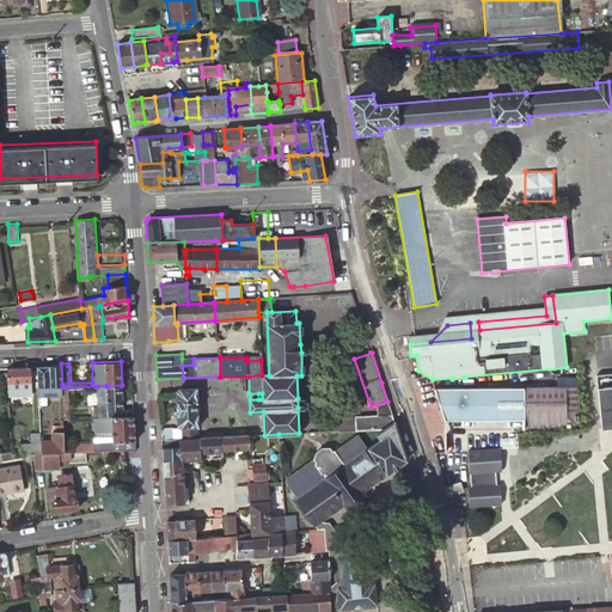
[(51,365),(37,366),(38,395),(56,395),(55,385),(62,384),(61,363),(51,365)]
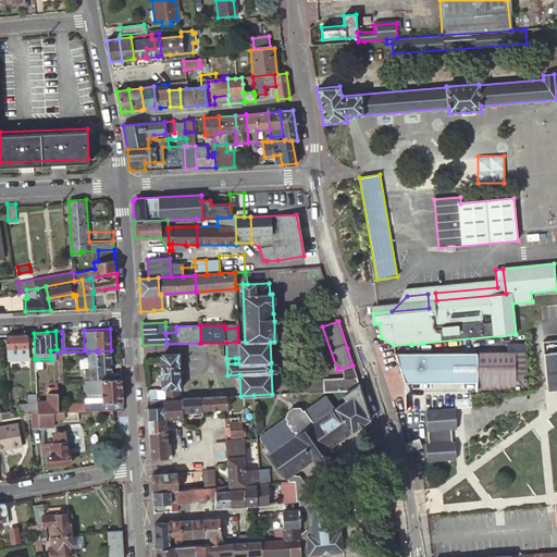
[(28,333),(7,334),(8,346),(8,359),(29,358),(28,346),(29,346),(28,333)]
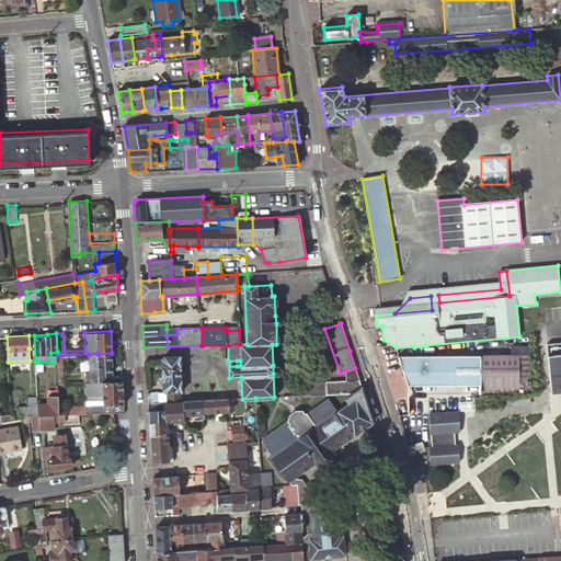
[(560,341),(547,343),(551,391),(560,390),(560,341)]
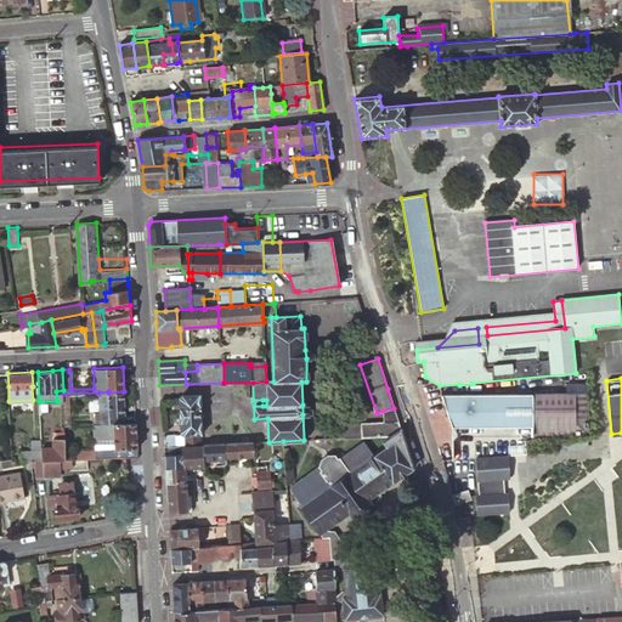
[(116,423),(122,423),(120,414),(125,414),(124,391),(108,393),(108,391),(99,393),(99,402),(105,401),(109,401),(109,414),(107,414),(107,418),(111,418),(111,423),(116,423)]
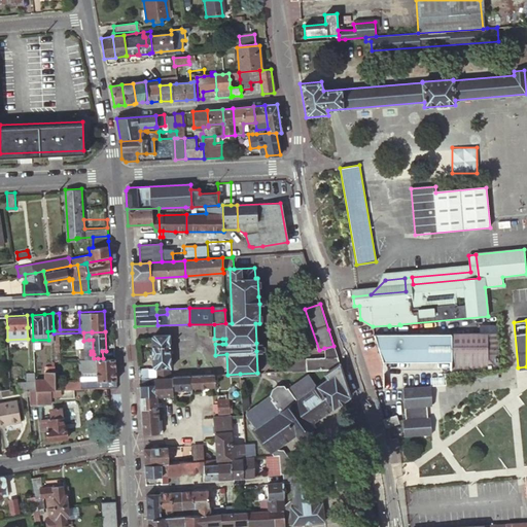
[(157,378),(169,378),(169,367),(171,367),(170,356),(169,356),(169,346),(170,346),(170,334),(153,335),(151,337),(152,365),(154,369),(156,369),(157,378)]
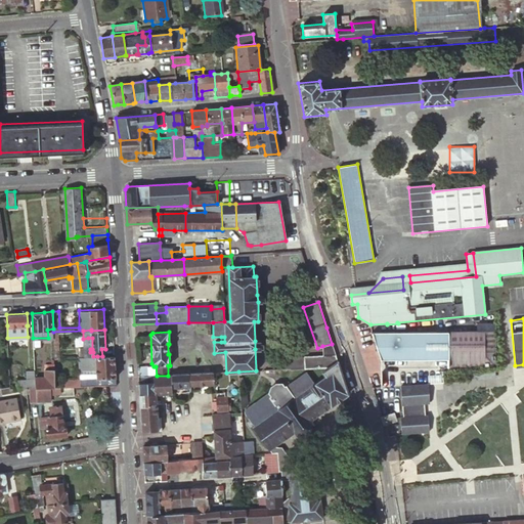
[(427,367),(447,367),(496,366),(496,332),(447,332),(374,333),(374,378),(427,377),(427,367)]
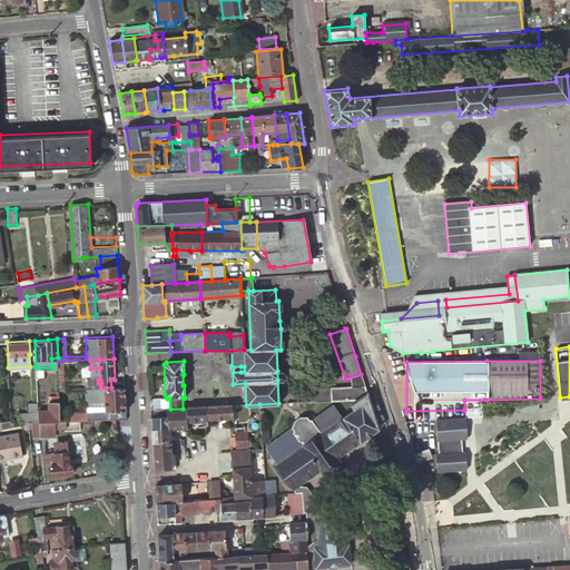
[(360,399),(367,393),(361,374),(351,376),(352,387),(311,389),(312,402),(316,401),(332,401),(360,399)]
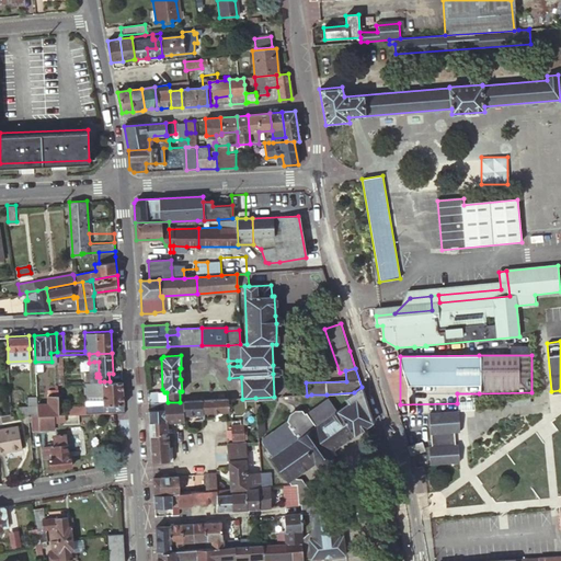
[(124,403),(123,380),(110,381),(104,381),(104,396),(96,396),(96,403),(104,403),(105,405),(124,403)]
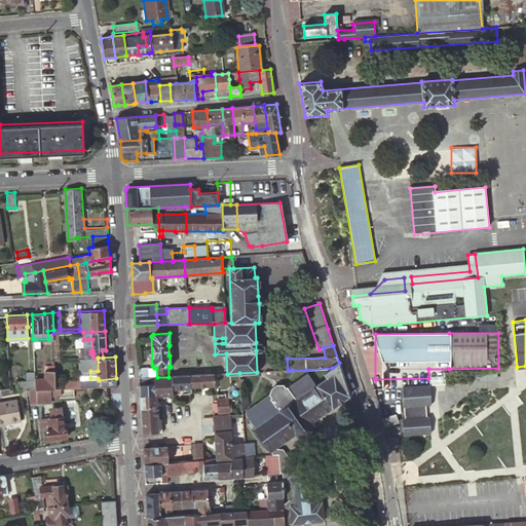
[(49,388),(55,388),(54,360),(45,361),(46,370),(44,370),(45,376),(34,377),(35,378),(35,389),(37,389),(49,388)]
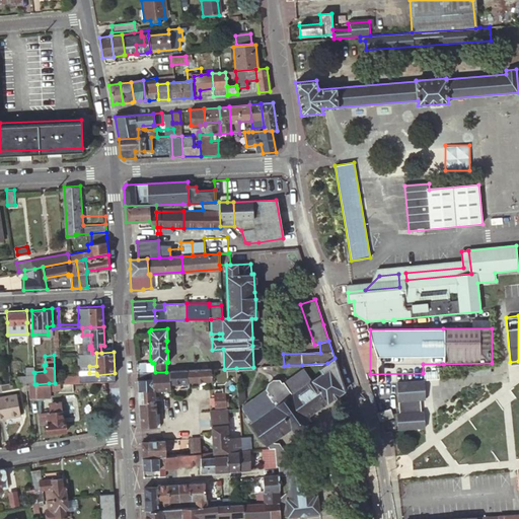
[(54,355),(55,383),(67,383),(67,365),(61,365),(60,355),(54,355)]
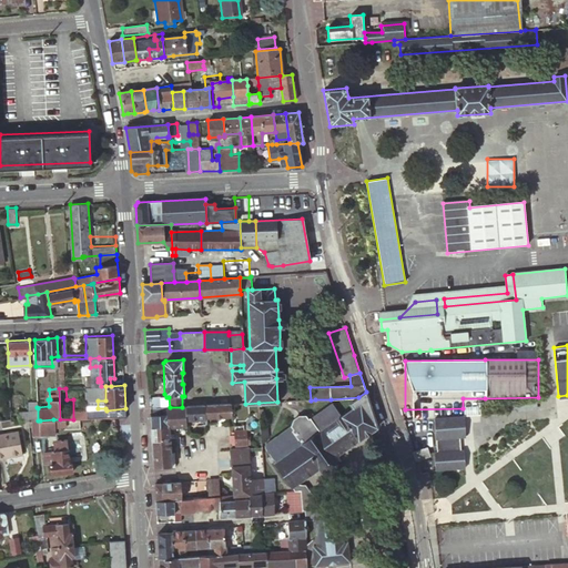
[(337,456),(377,427),(366,392),(358,397),(351,403),(354,408),(321,432),(311,418),(308,419),(306,416),(300,416),(293,419),(292,426),(270,442),(269,447),(293,487),(303,480),(320,468),(323,472),(326,469),(326,470),(327,470),(328,472),(330,473),(331,473),(332,473),(333,472),(334,472),(335,472),(336,470),(336,469),(337,469),(337,468),(337,467),(337,466),(337,465),(337,464),(336,463),(340,459),(337,456)]
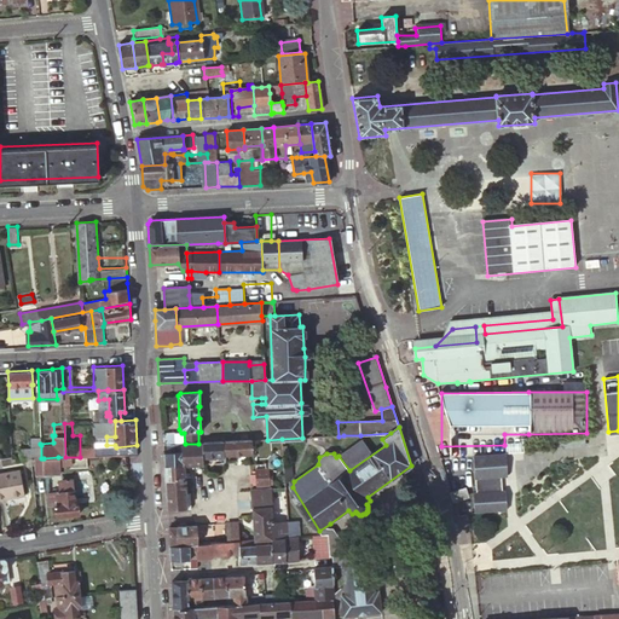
[(32,446),(41,445),(40,444),(40,431),(30,433),(32,446)]
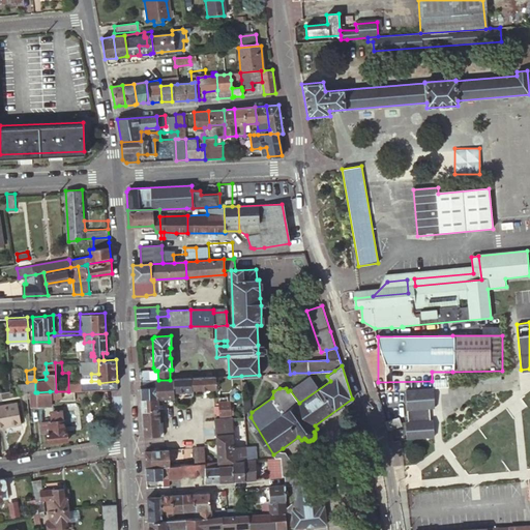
[(140,381),(147,380),(149,380),(148,371),(139,371),(140,381)]
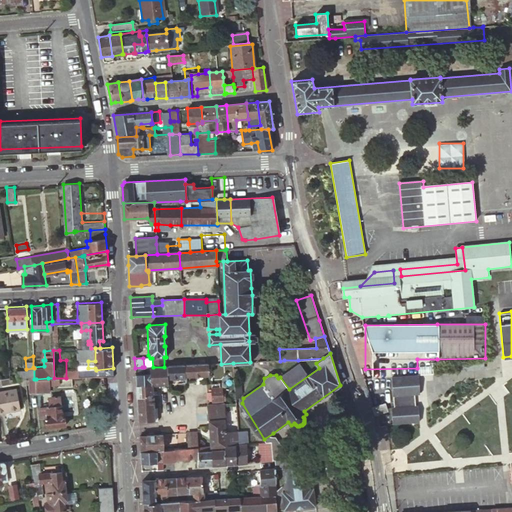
[(298,367),(298,360),(284,360),(284,368),(298,367)]
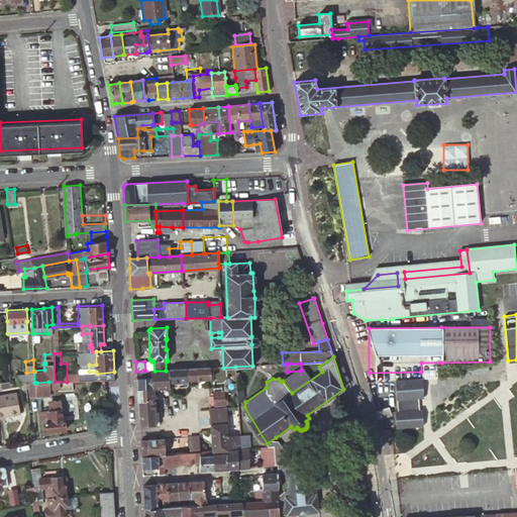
[(489,366),(463,369),(464,376),(490,373),(489,366)]
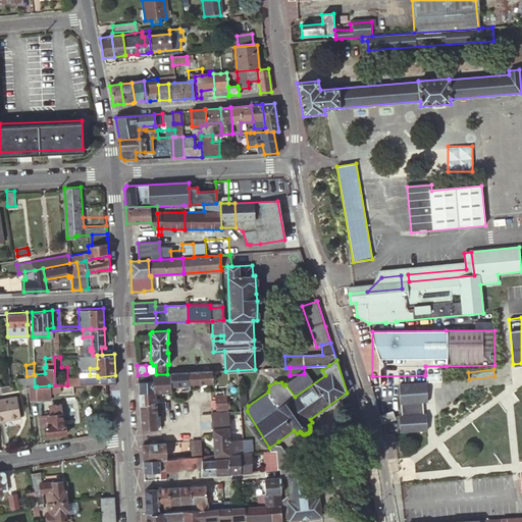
[(212,377),(212,372),(212,371),(189,372),(189,383),(212,382),(212,377)]
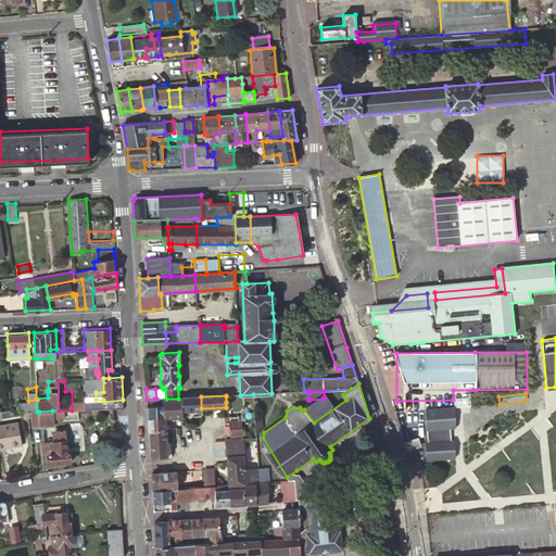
[(180,399),(178,399),(166,399),(164,399),(165,418),(182,417),(182,409),(181,396),(180,396),(180,399)]
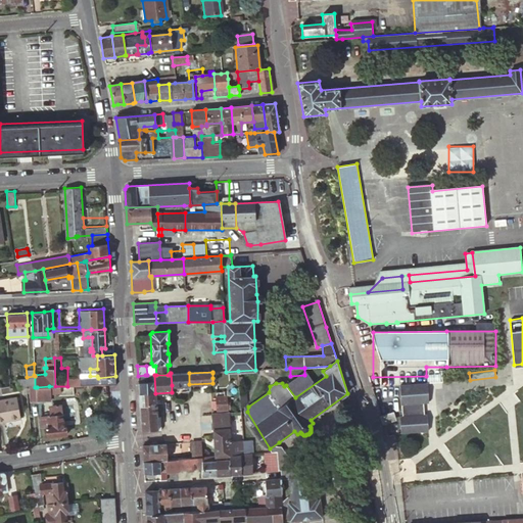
[(189,384),(189,373),(171,373),(172,385),(189,385),(189,384)]
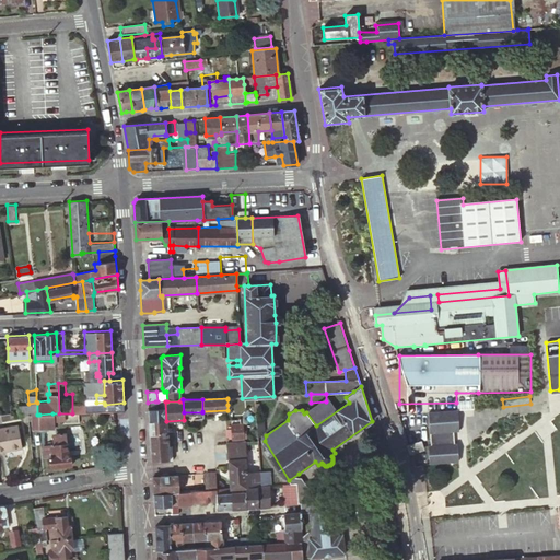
[(158,401),(155,401),(155,408),(148,409),(149,422),(163,421),(164,423),(164,426),(166,424),(166,421),(165,401),(164,401),(158,401)]
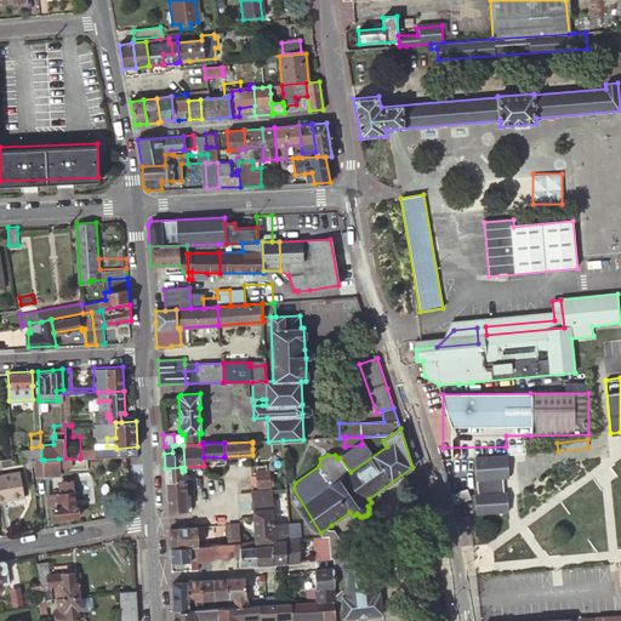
[(38,460),(41,460),(41,446),(32,448),(32,449),(21,449),(22,451),(16,453),(16,449),(11,450),(11,456),(11,461),(32,460),(38,460)]
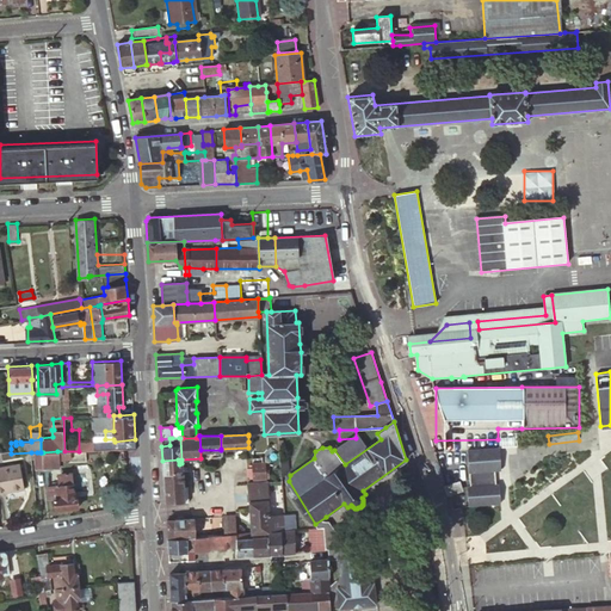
[(498,471),(498,449),(467,449),(467,486),(464,487),(464,506),(495,505),(495,486),(492,486),(492,471),(498,471)]
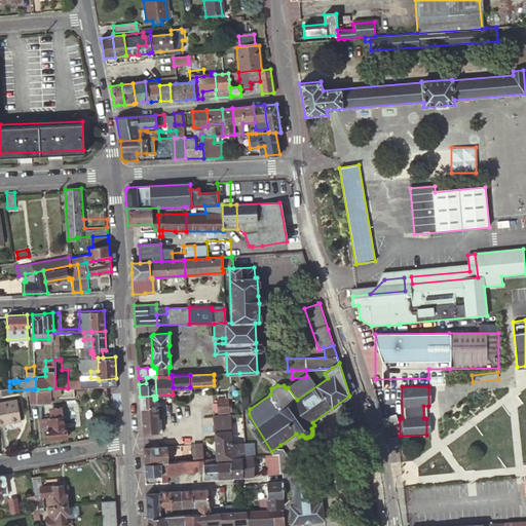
[(49,388),(37,389),(37,402),(50,401),(49,388)]
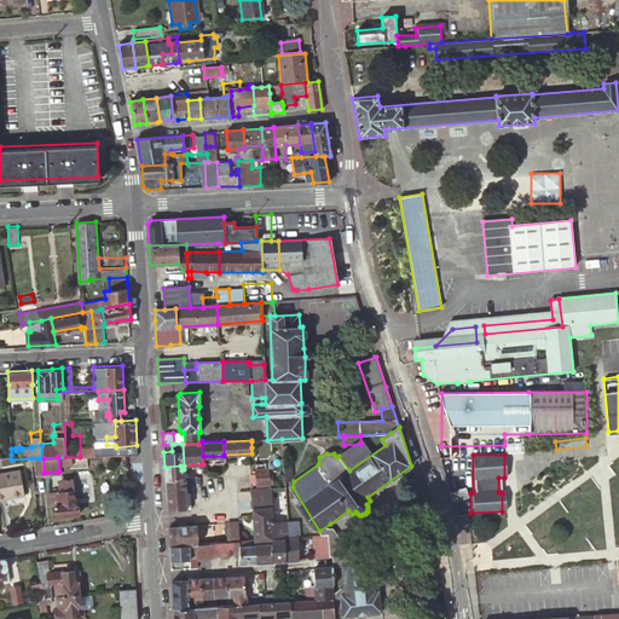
[(165,479),(185,479),(185,478),(184,473),(184,469),(181,470),(181,468),(180,466),(165,467),(165,479)]
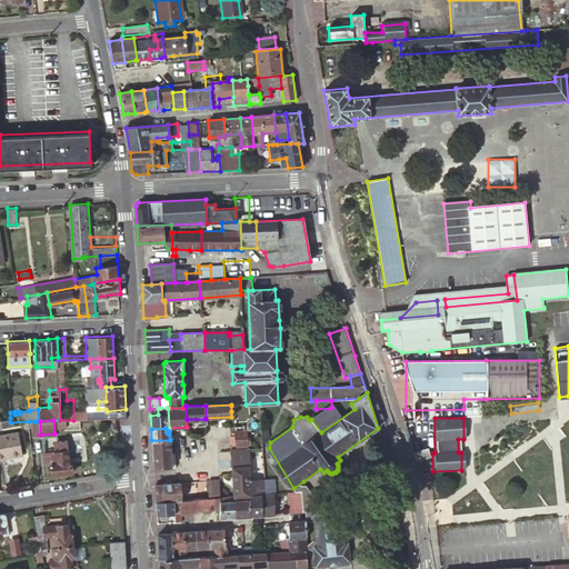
[(18,430),(0,432),(0,457),(22,453),(18,430)]
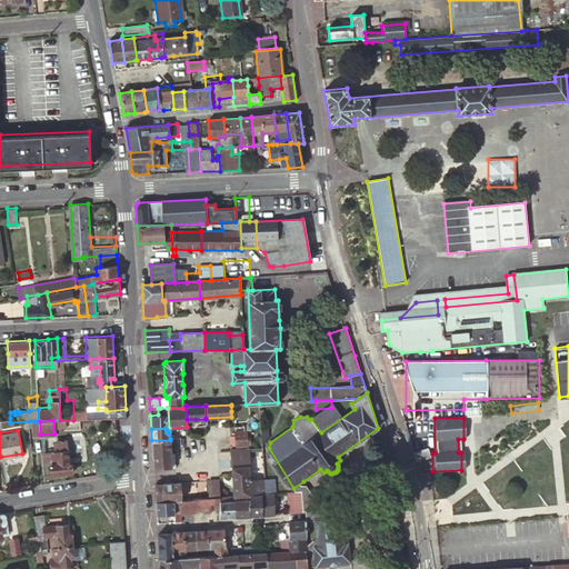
[(45,451),(46,465),(51,463),(52,472),(73,471),(72,461),(69,461),(67,439),(57,440),(58,447),(53,448),(53,450),(45,451)]
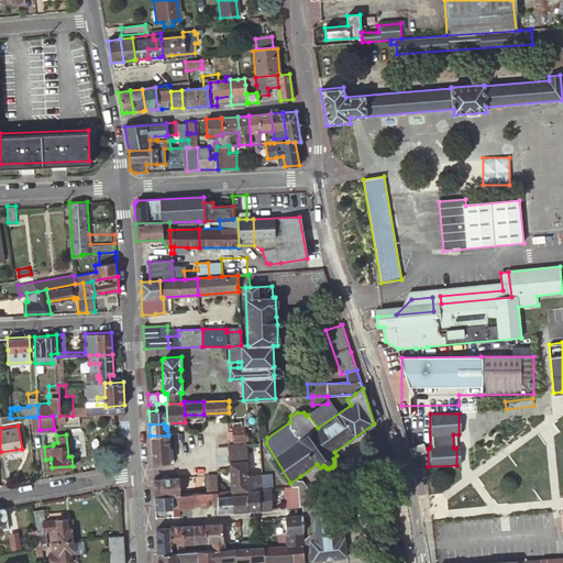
[(168,448),(168,435),(150,435),(152,464),(169,463),(169,457),(168,448)]
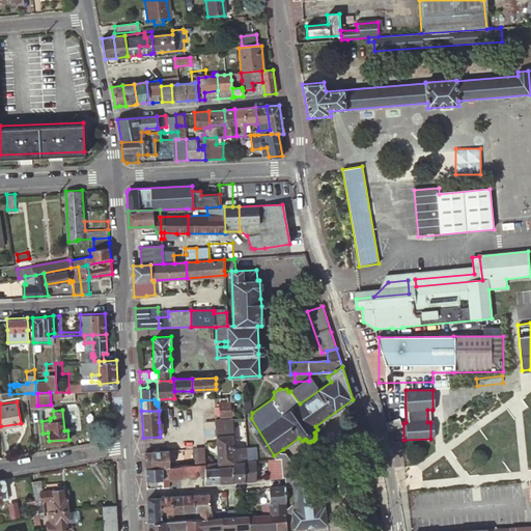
[(217,436),(232,435),(231,419),(216,420),(217,436)]
